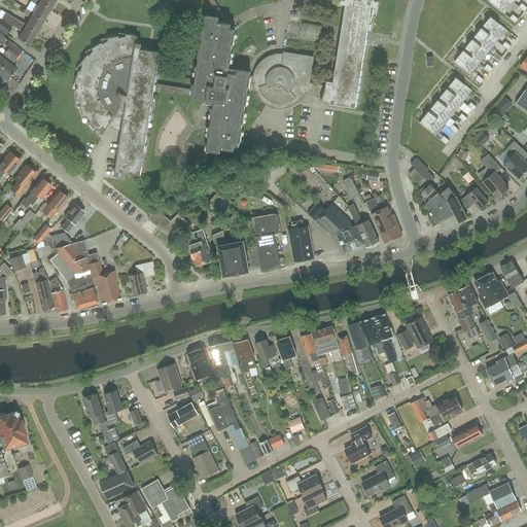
[(39,2),(40,1),(38,0),(31,0),(31,2),(37,6),(33,12),(32,14),(43,21),(50,9),(39,2)]
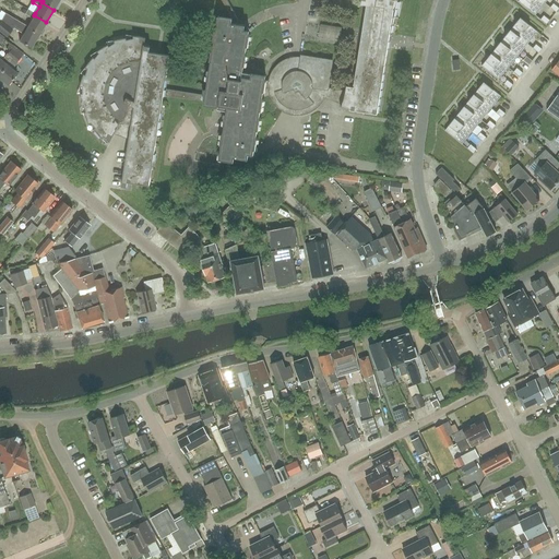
[(43,0),(43,1),(42,2),(54,10),(58,0),(43,0)]
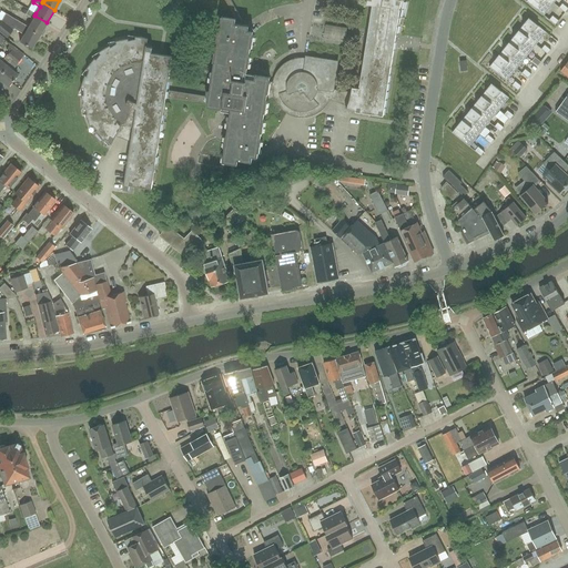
[(148,39),(135,37),(135,40),(129,41),(129,39),(115,41),(117,44),(111,48),(110,46),(99,53),(100,54),(97,60),(94,59),(87,69),(89,70),(87,77),(85,77),(81,89),(83,89),(83,95),(81,95),(82,109),(84,108),(87,114),(85,115),(90,128),(92,125),(97,131),(95,132),(104,142),(105,139),(112,143),(111,144),(111,145),(123,124),(133,128),(123,191),(123,192),(124,192),(124,191),(129,191),(130,186),(152,190),(165,98),(208,104),(208,108),(222,110),(222,108),(231,109),(222,163),(237,165),(237,161),(252,163),(252,158),(257,158),(266,100),(275,98),(276,101),(279,104),(281,108),(283,110),(286,112),(290,114),(293,115),(297,117),(301,117),(305,117),(308,117),(312,115),(316,113),(318,112),(322,109),(324,107),(326,103),(330,98),(348,103),(347,105),(346,110),(346,111),(348,108),(356,111),(355,112),(383,117),(396,34),(397,34),(401,18),(404,2),(404,0),(366,0),(366,7),(367,7),(367,6),(372,6),(359,89),(353,88),(353,87),(352,87),(351,92),(333,90),(337,62),(316,59),(317,53),(311,52),(310,58),(306,58),(306,60),(302,60),(297,60),(294,61),(291,62),(287,63),(284,66),(281,69),(279,72),(276,75),(275,79),(274,83),(270,82),(270,78),(255,75),(254,80),(245,79),(253,32),(249,32),(249,27),(241,24),(242,20),(230,0),(224,0),(235,20),(221,18),(209,98),(166,91),(172,57),(152,53),(152,48),(146,47),(148,39)]
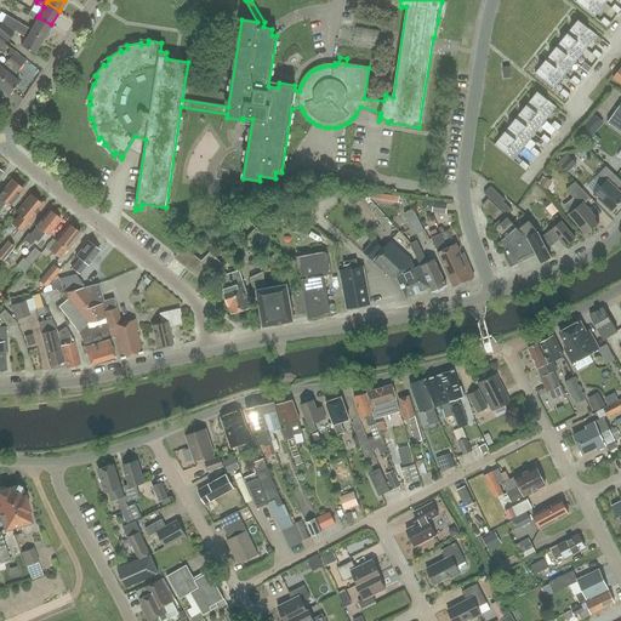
[(605,4),(600,0),(577,0),(576,3),(594,17),(605,4)]
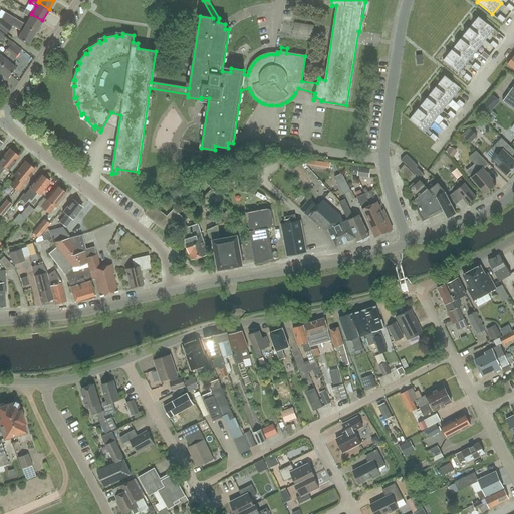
[(31,14),(32,12),(26,9),(23,13),(29,17),(25,24),(24,26),(35,32),(42,20),(31,14)]
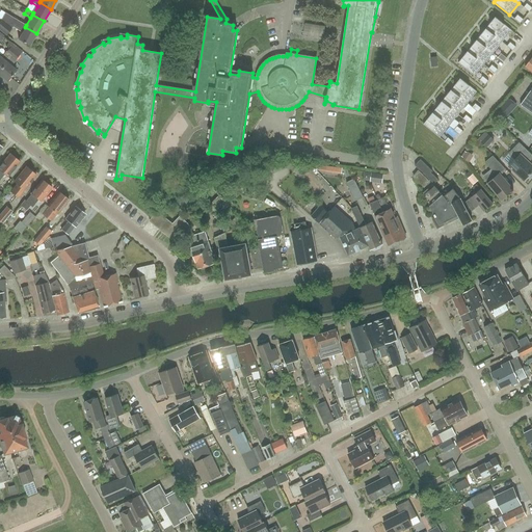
[(0,19),(1,20),(12,28),(12,27),(22,32),(18,40),(28,46),(36,33),(25,27),(26,25),(5,12),(1,10),(0,11),(0,19)]
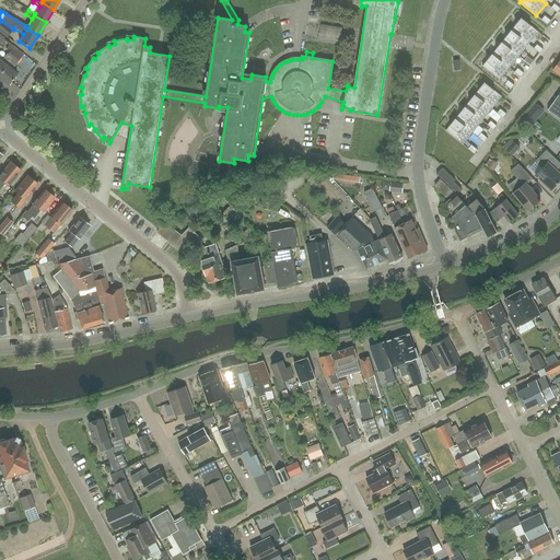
[(541,20),(548,25),(551,21),(545,15),(541,20)]
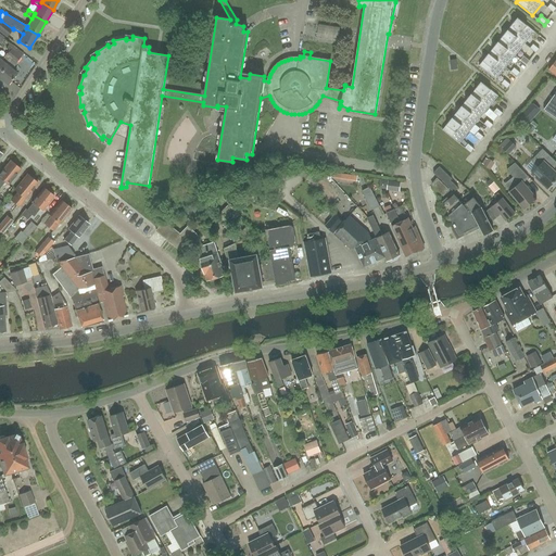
[(508,30),(526,43),(535,32),(518,19),(508,30)]
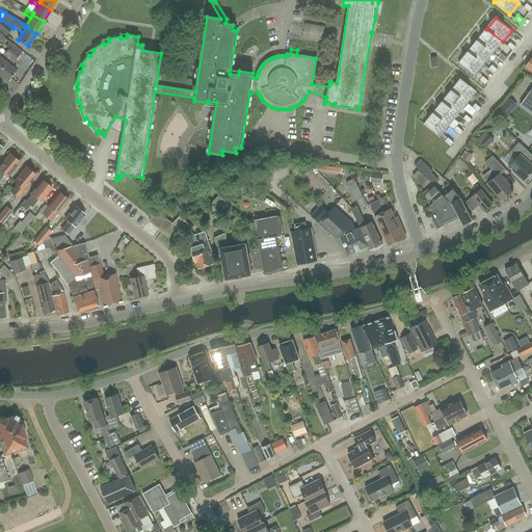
[(12,28),(1,20),(0,21),(0,30),(6,35),(12,28)]
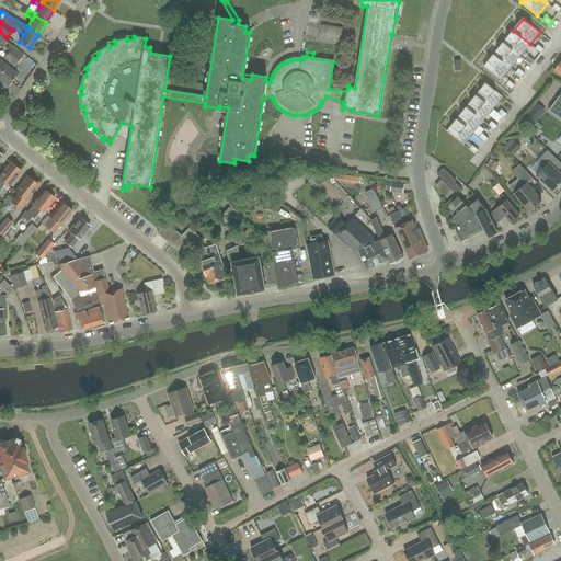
[(343,29),(321,25),(320,37),(341,41),(343,29)]
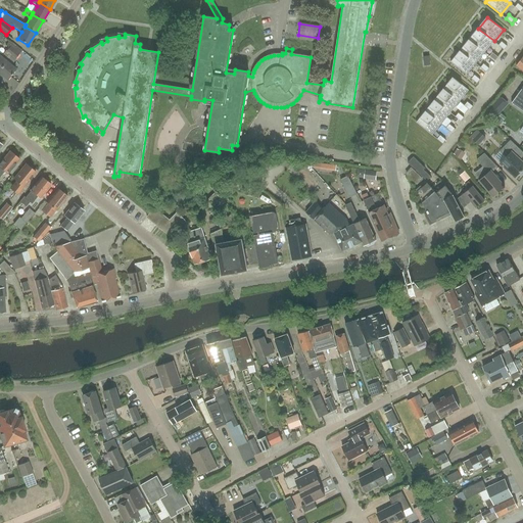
[(469,40),(485,52),(494,41),(478,29),(469,40)]
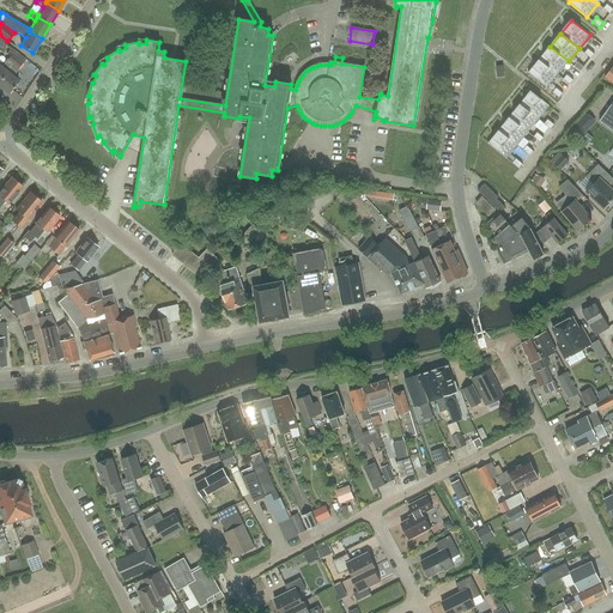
[(539,60),(558,74),(569,61),(550,47),(539,60)]
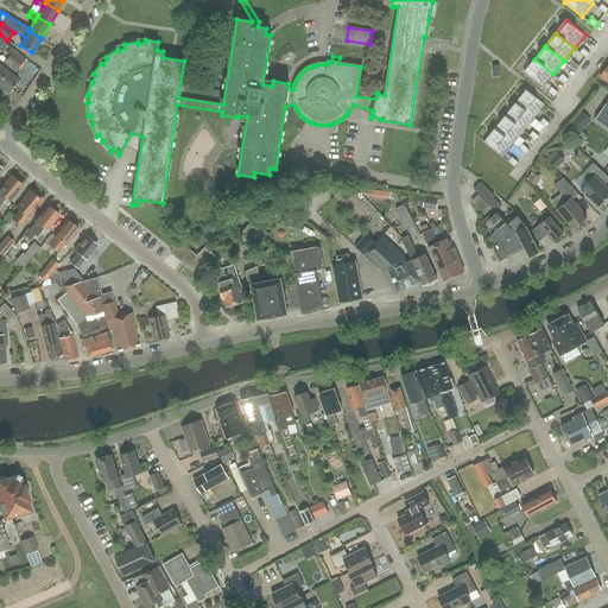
[(12,48),(7,54),(10,56),(7,59),(13,64),(20,55),(12,48)]
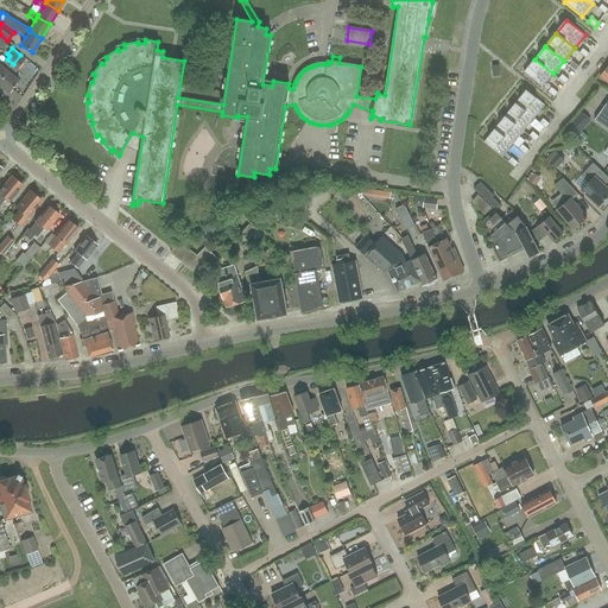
[(580,52),(587,58),(590,54),(583,49),(580,52)]
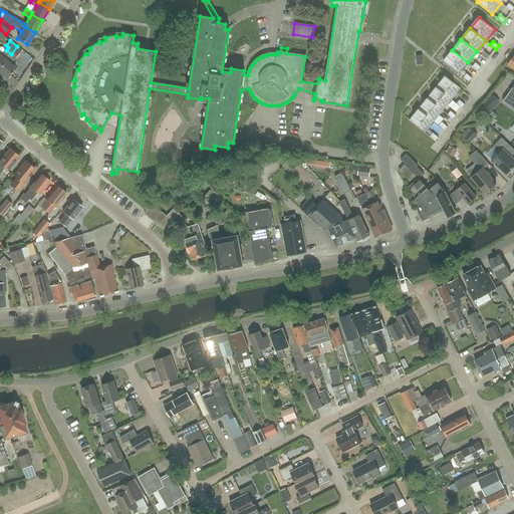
[(17,46),(11,54),(15,57),(21,50),(17,46)]
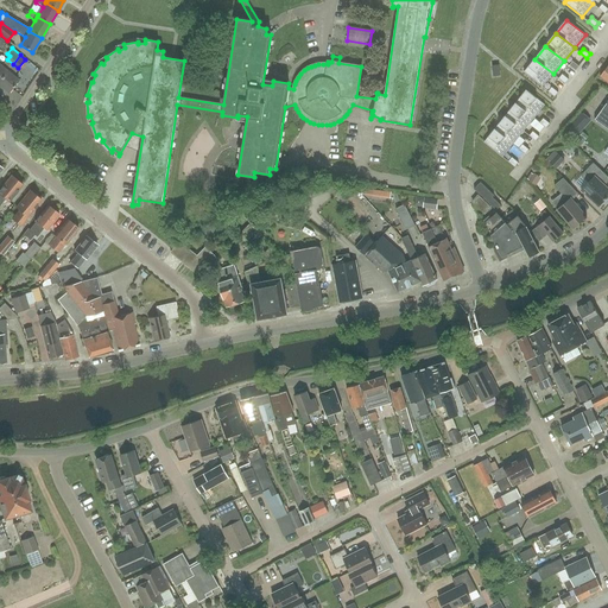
[(0,64),(0,80),(13,64),(7,59),(1,65),(0,64)]
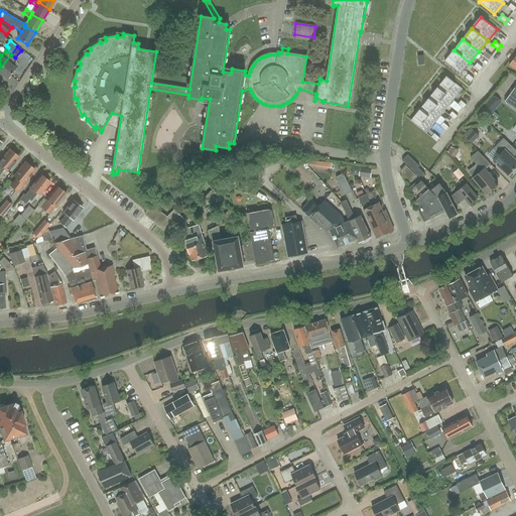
[(470,62),(454,50),(444,61),(461,74),(470,62)]
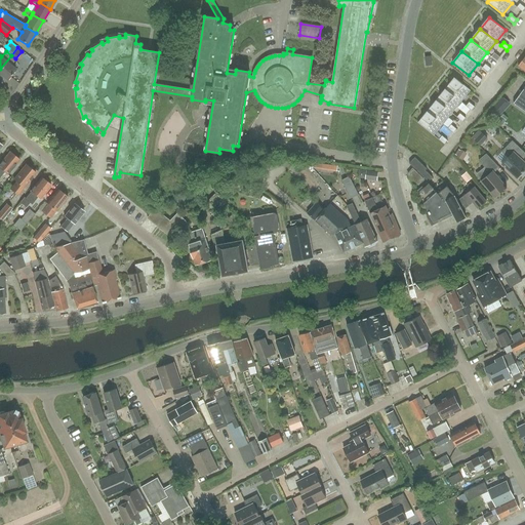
[(491,56),(497,62),(500,57),(494,53),(491,56)]
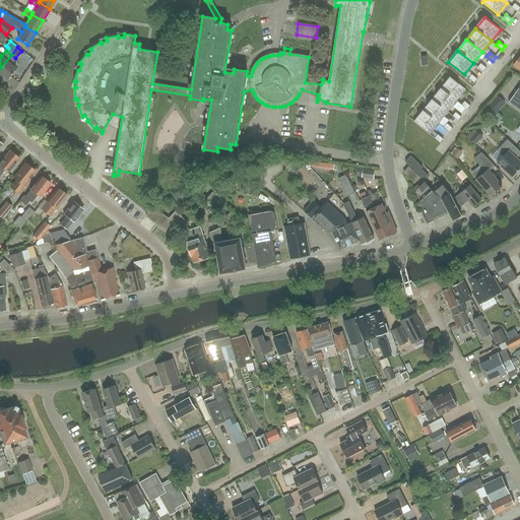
[(11,55),(0,68),(0,74),(7,80),(16,68),(11,65),(16,59),(15,58),(11,55)]
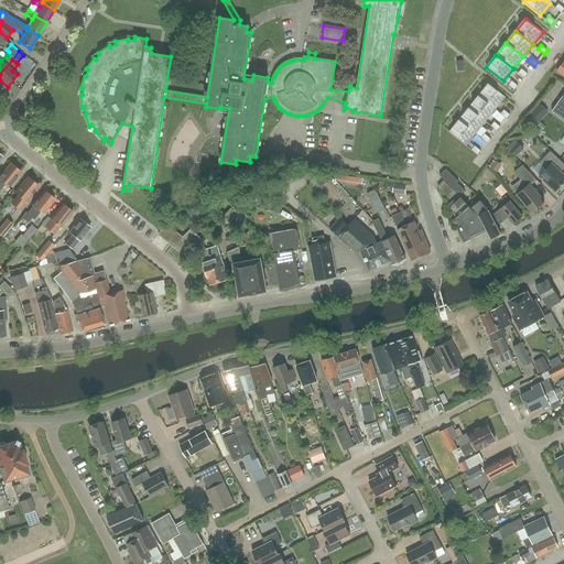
[(519,73),(524,78),(528,74),(522,68),(519,73)]
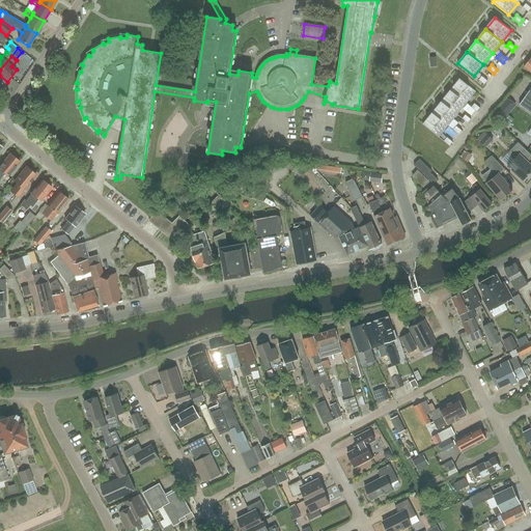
[(479,80),(484,85),(487,81),(482,76),(479,80)]
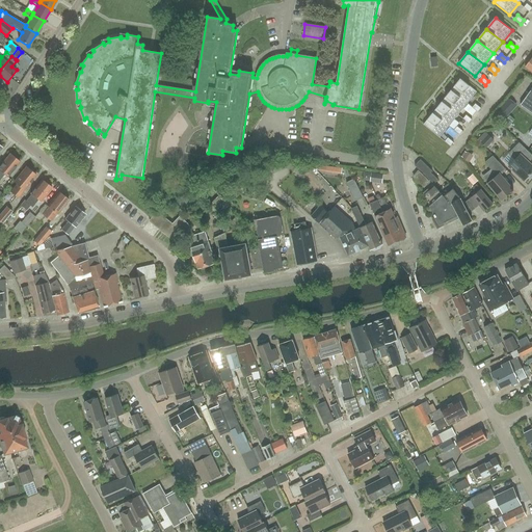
[(452,90),(468,103),(477,91),(460,79),(452,90)]
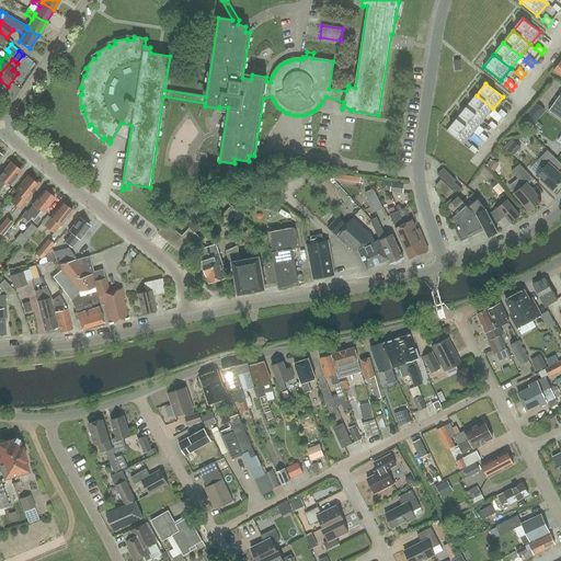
[(560,93),(549,110),(560,118),(560,93)]
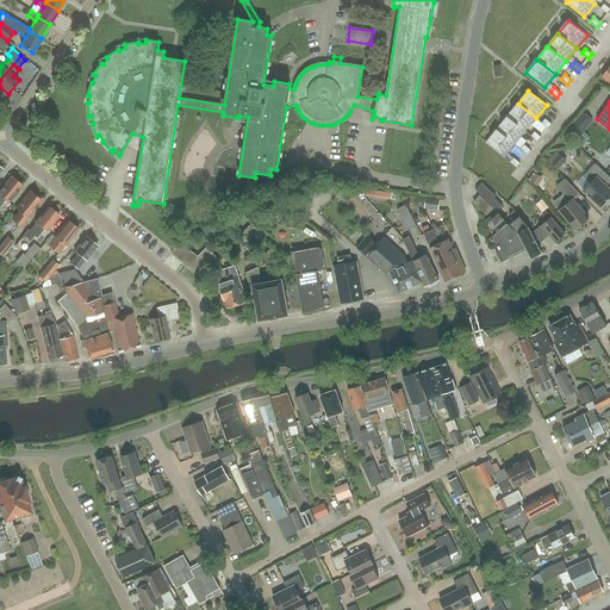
[(508,117),(526,131),(536,118),(518,104),(508,117)]
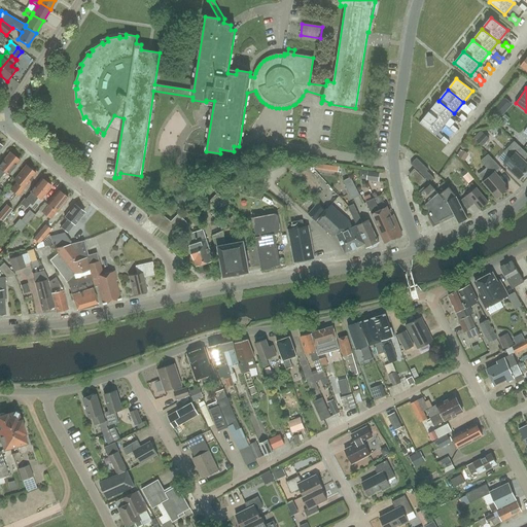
[(511,103),(504,98),(491,113),(497,118),(501,113),(500,112),(504,107),(505,108),(511,103)]
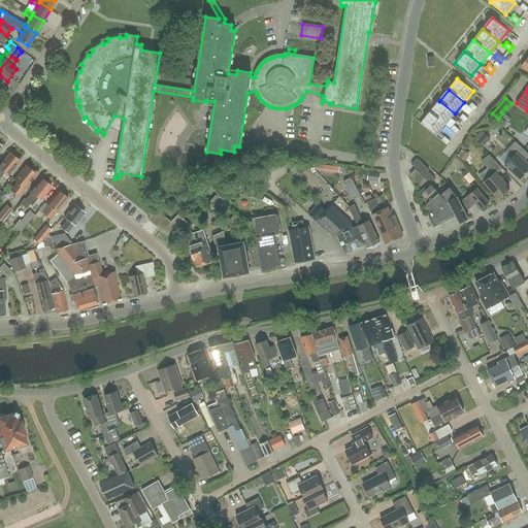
[(430,112),(446,125),(455,113),(439,101),(430,112)]
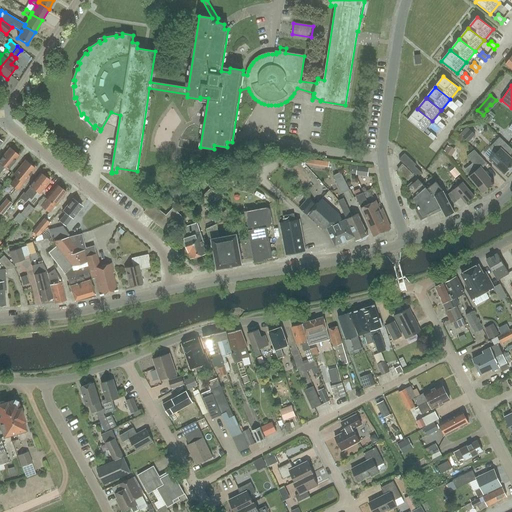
[(455,103),(460,108),(463,104),(458,100),(455,103)]
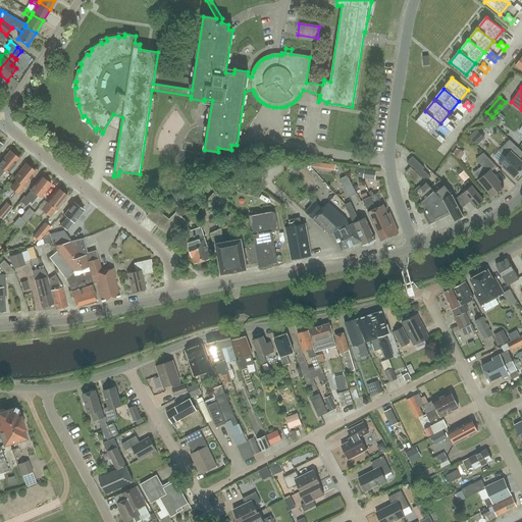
[(440,123),(425,111),(416,122),(431,136),(440,123)]
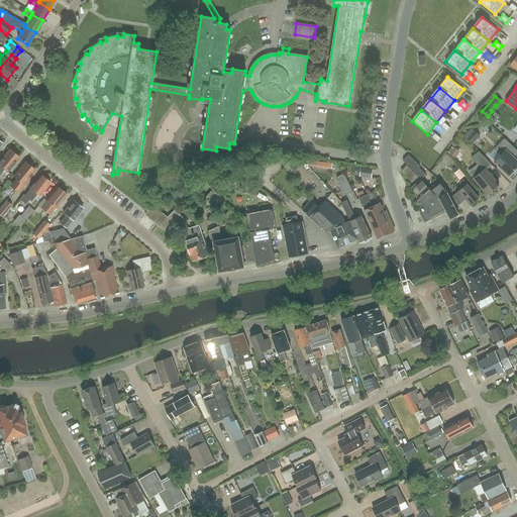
[(450,115),(455,120),(458,116),(453,112),(450,115)]
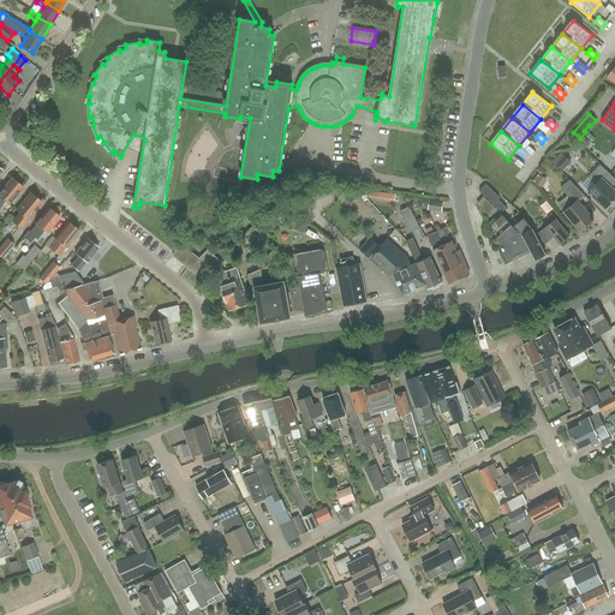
[(525,150),(532,156),(536,151),(529,145),(525,150)]
